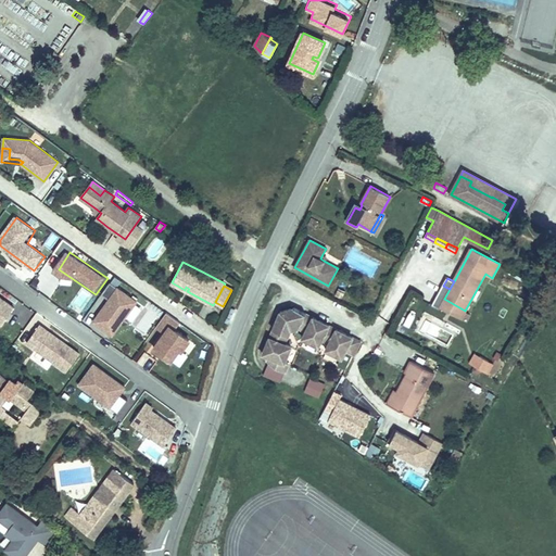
[(139,304),(118,289),(93,323),(115,339),(139,304)]
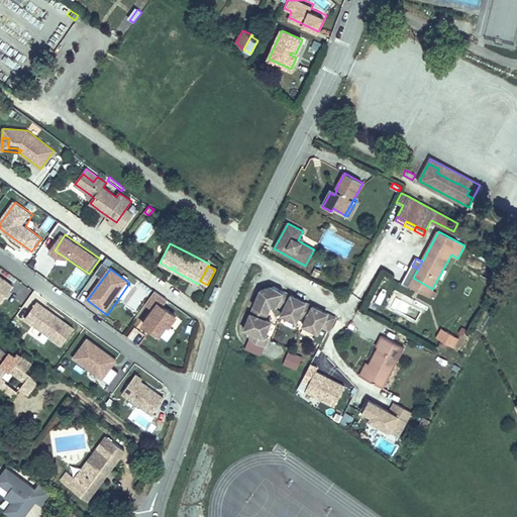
[(14,288),(0,278),(0,304),(1,306),(14,288)]
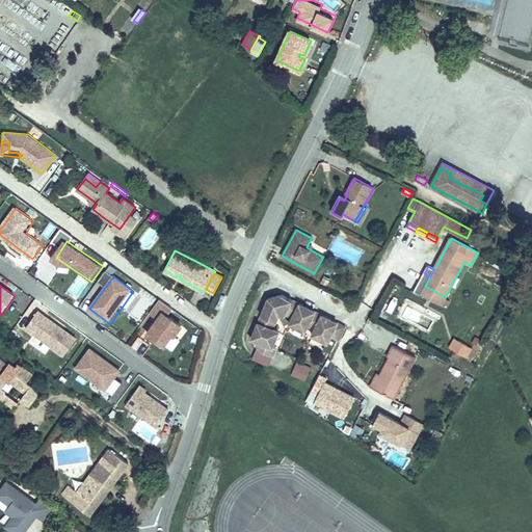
[(445,297),(425,286),(421,293),(442,303),(445,297)]
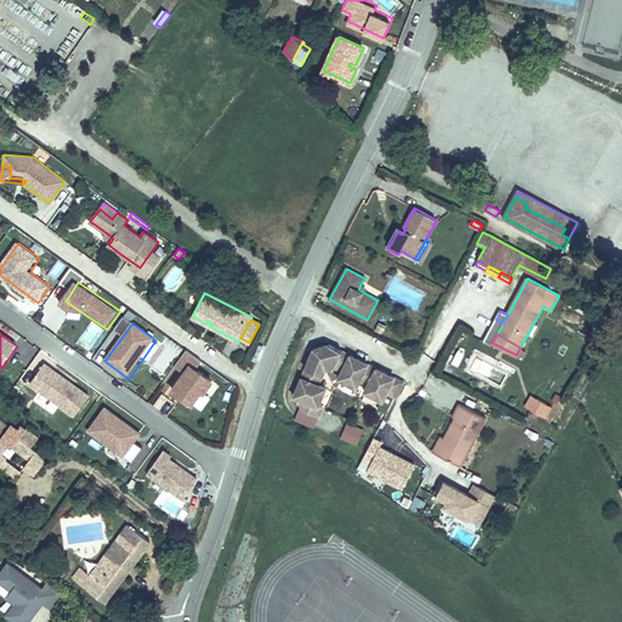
[(343,348),(326,339),(314,343),(303,367),(323,375),(327,367),(334,367),(343,348)]
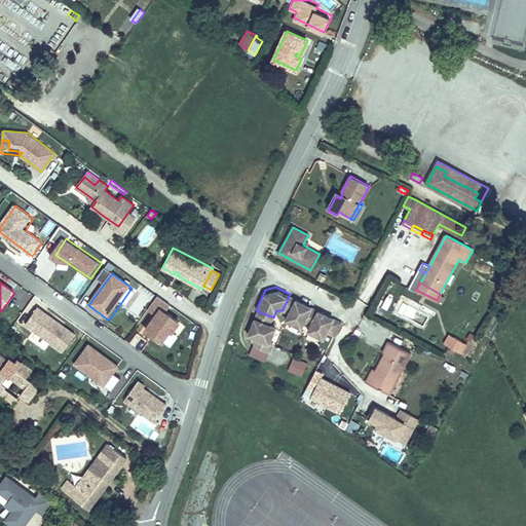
[(313,304),(295,296),(285,318),(302,327),(313,304)]
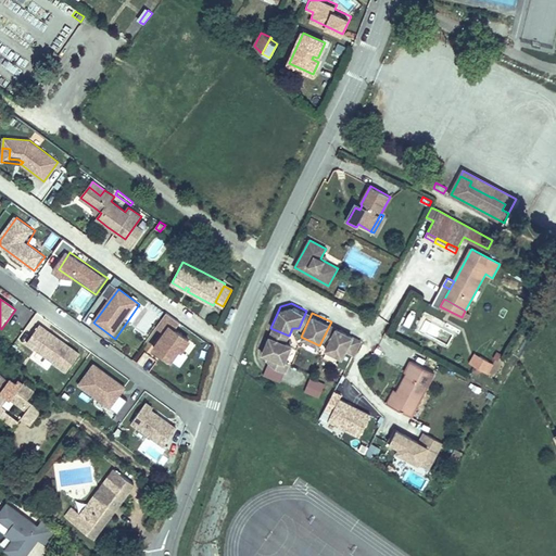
[(355,335),(336,325),(324,348),(343,357),(355,335)]
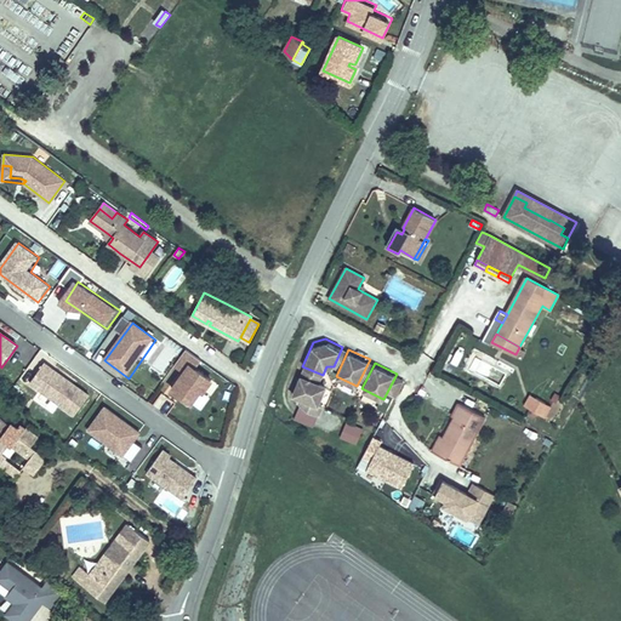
[(91,397),(47,365),(32,386),(75,417),(91,397)]
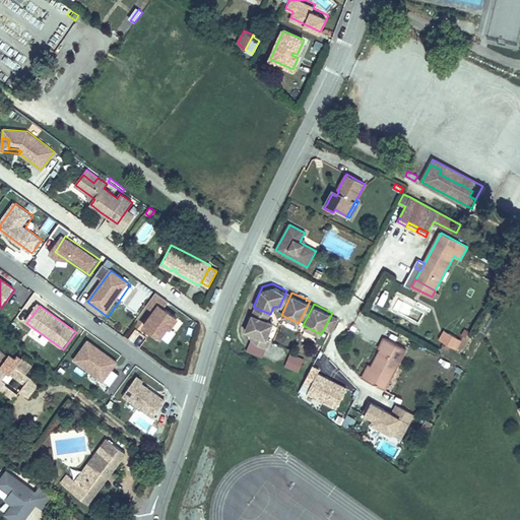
[(172,314),(161,307),(145,328),(164,342),(181,321),(172,314)]
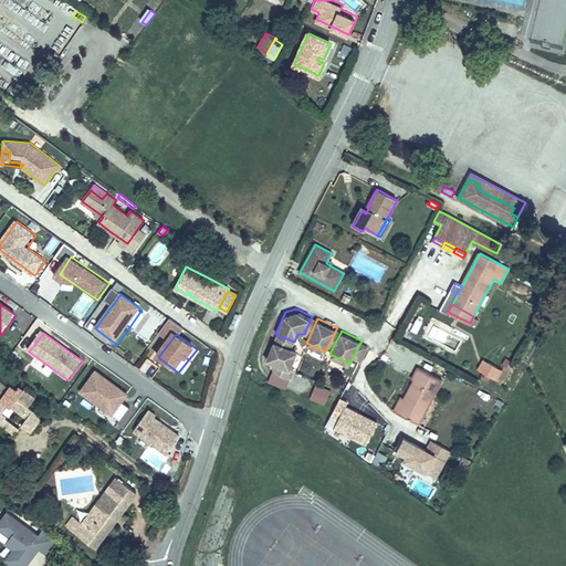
[(299,349),(274,339),(266,358),(271,360),(269,365),(273,369),(269,381),(285,388),(290,378),(292,379),(295,370),(291,368),(299,349)]
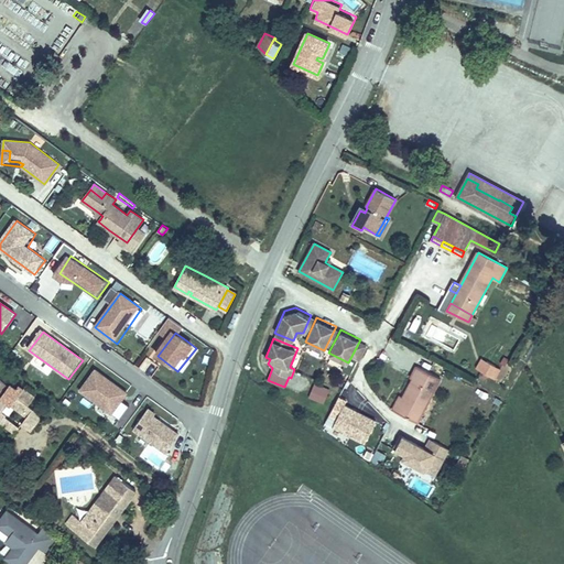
[(418,366),(438,378),(444,369),(422,357),(418,366)]
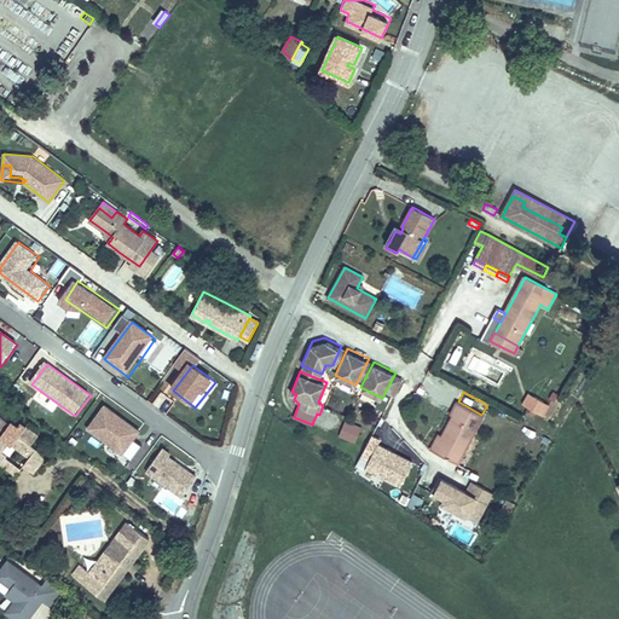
[(534,395),(528,393),(521,404),(527,406),(534,395)]
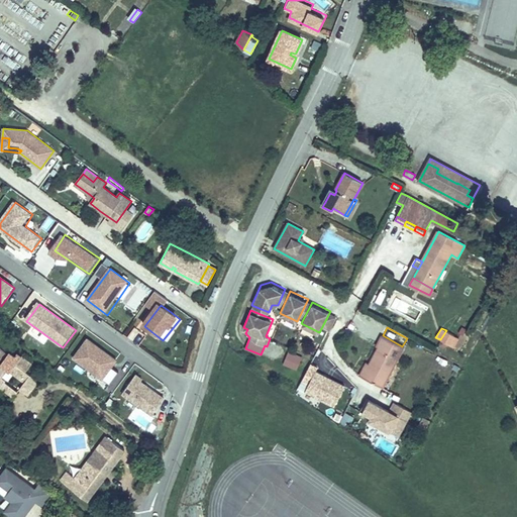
[(454,335),(446,330),(440,339),(448,344),(454,335)]
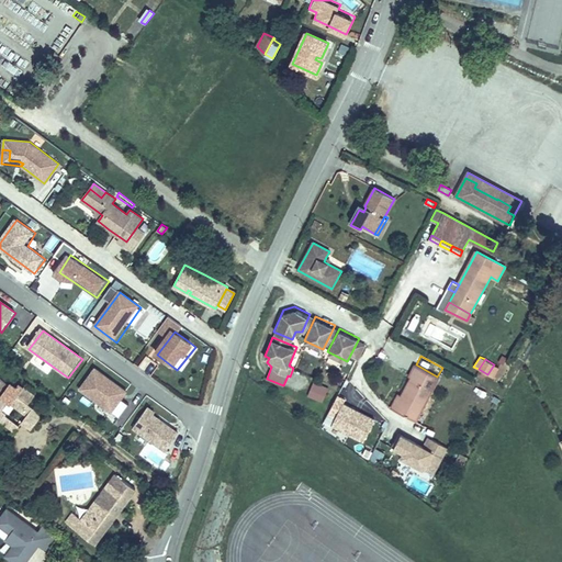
[(437,377),(416,364),(409,377),(412,378),(402,396),(394,409),(415,422),(428,396),(439,377),(437,377)]
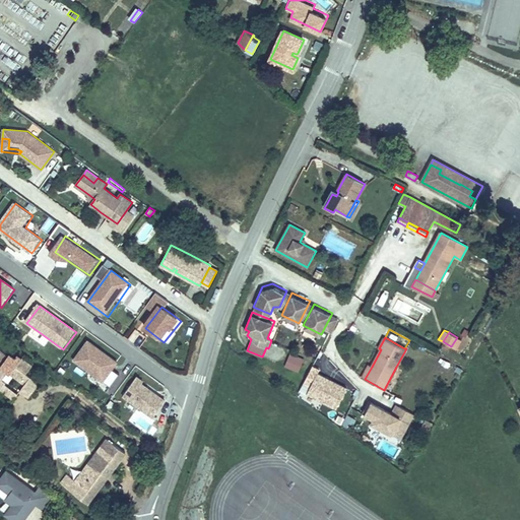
[(461,340),(457,337),(451,346),(456,349),(461,340)]
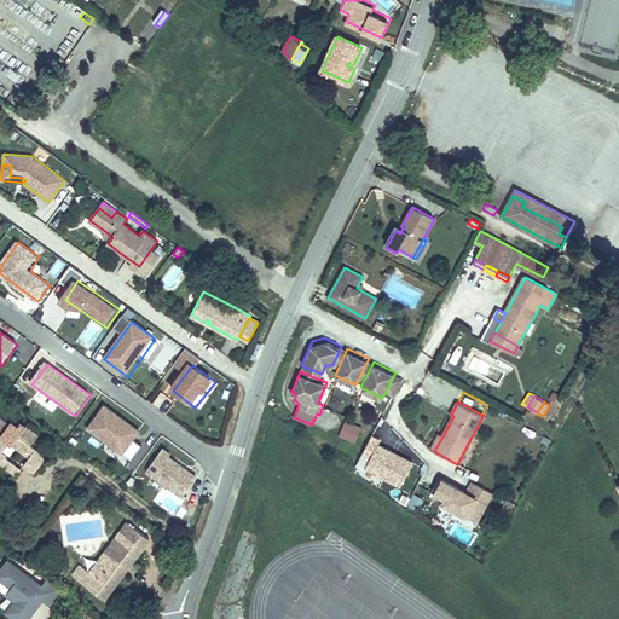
[(140,434),(106,408),(88,432),(125,456),(140,434)]
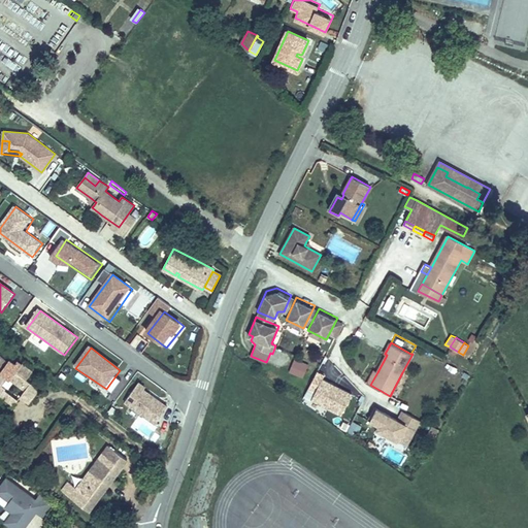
[(27,380),(32,372),(17,361),(15,363),(9,359),(8,360),(1,356),(0,357),(0,395),(1,395),(5,390),(6,388),(2,385),(8,376),(25,389),(21,394),(30,401),(39,388),(27,380)]
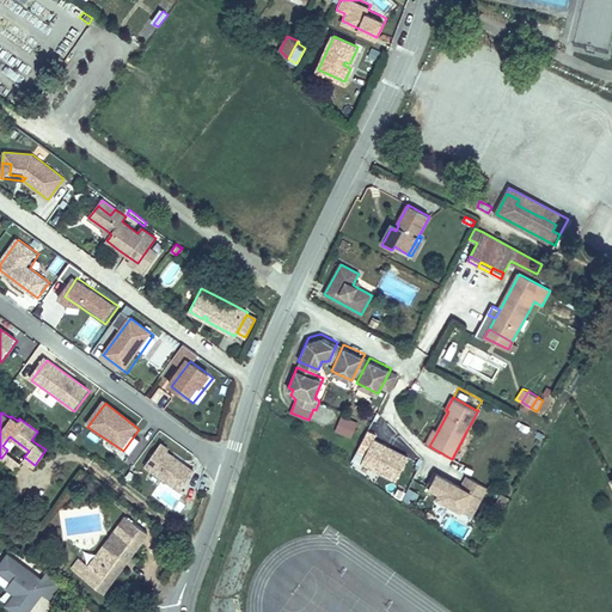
[(357,422),(342,416),(336,432),(352,438),(357,422)]
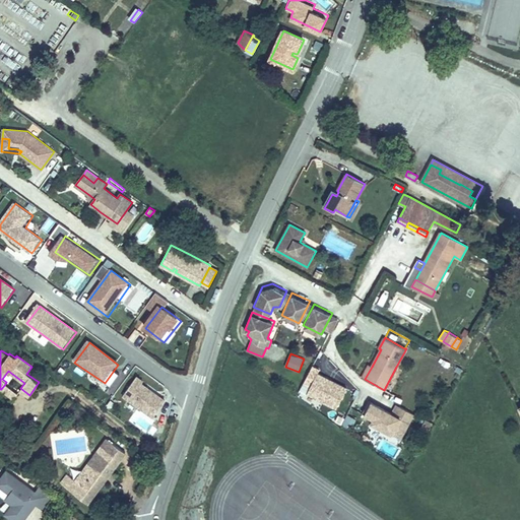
[(364,379),(365,379),(372,367),(369,366),(362,378),(364,379)]
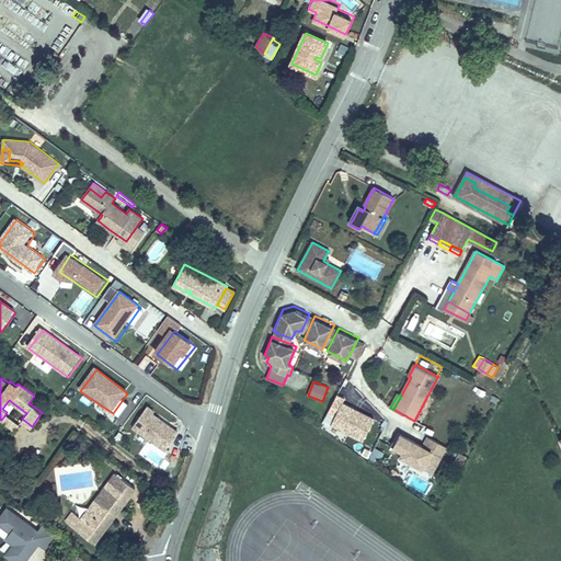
[(427,396),(414,421),(422,424),(435,399),(427,396)]
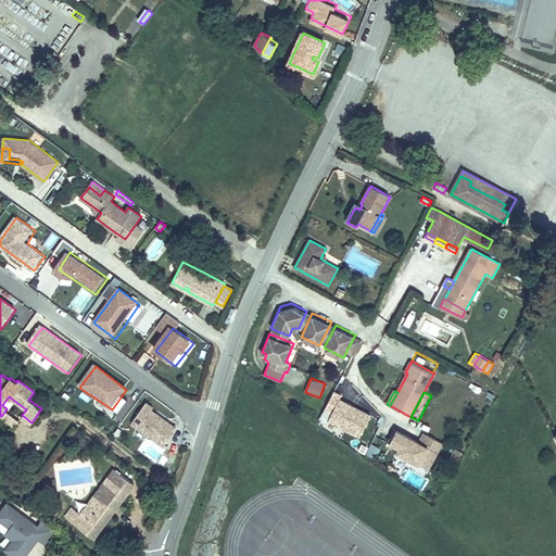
[(370,413),(339,396),(328,419),(358,436),(370,413)]
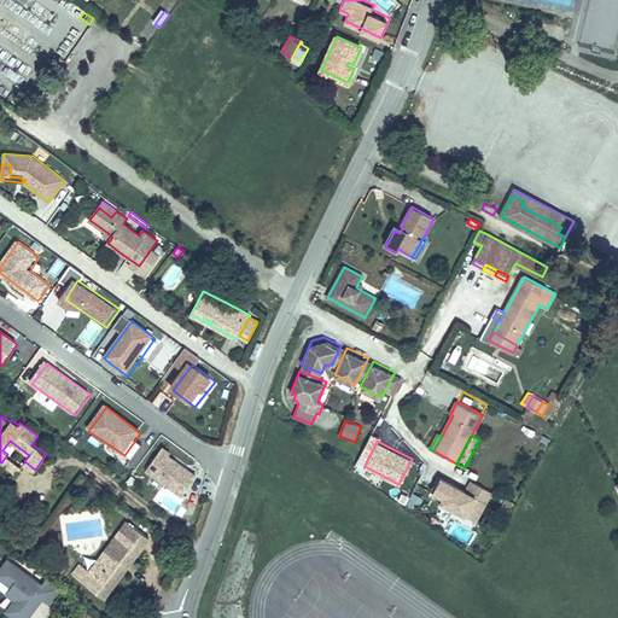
[(164,450),(146,474),(182,500),(197,477),(170,459),(172,455),(164,450)]
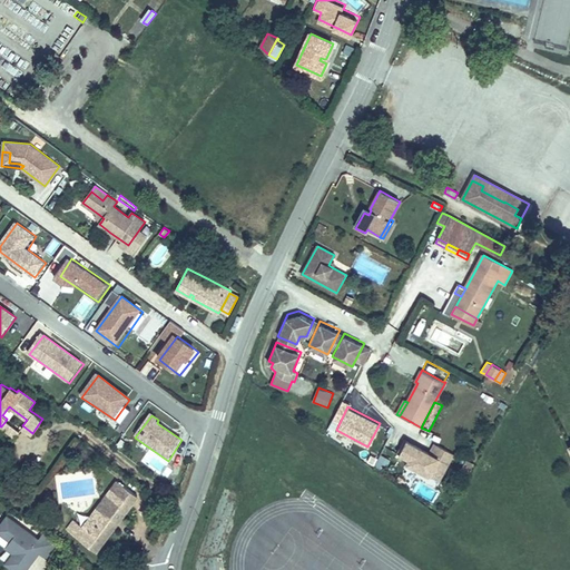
[(20,431),(6,421),(1,426),(16,436),(20,431)]
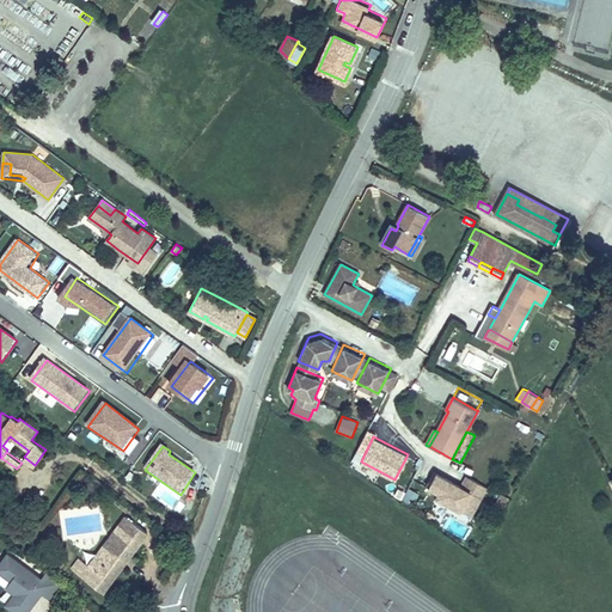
[(35,465),(24,457),(23,460),(32,467),(35,465)]
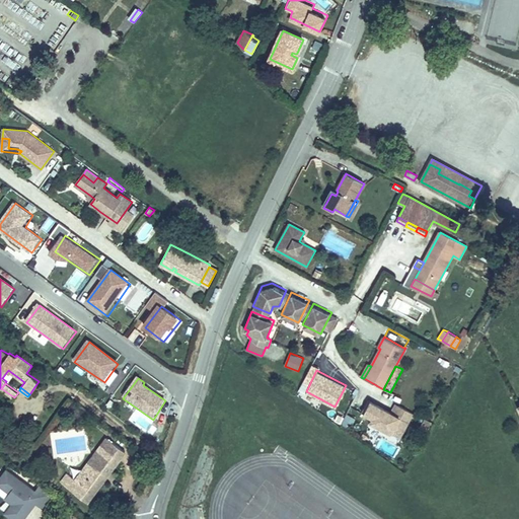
[(391,413),(370,401),(364,413),(373,418),(371,422),(399,438),(413,414),(398,405),(393,415),(391,413)]
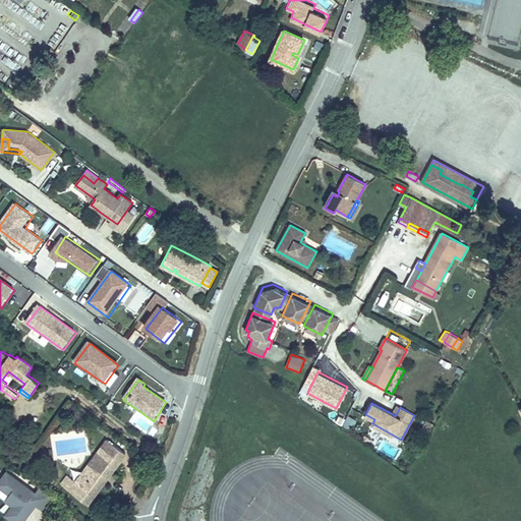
[(346,413),(340,425),(351,430),(356,418),(346,413)]
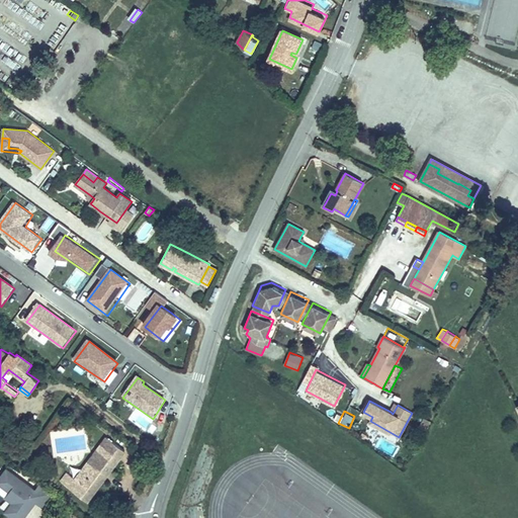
[(107,473),(125,450),(106,437),(75,479),(93,493),(105,478),(103,476),(106,472),(107,473)]
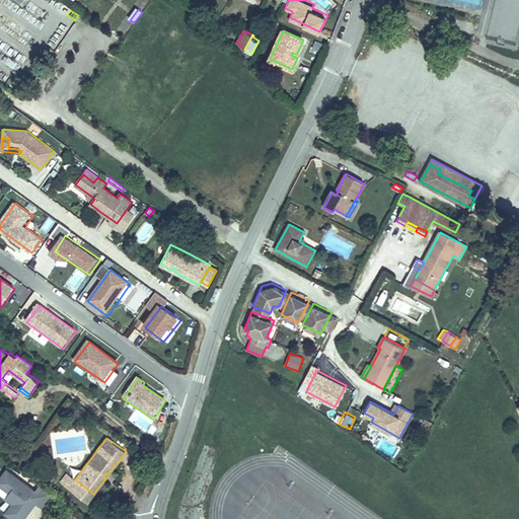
[(10,448),(8,456),(18,458),(20,450),(10,448)]
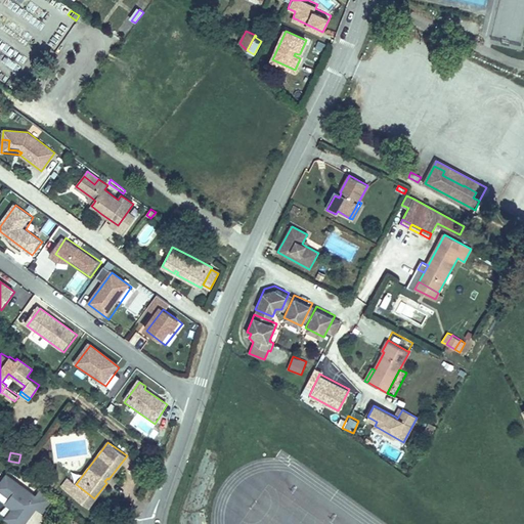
[(76,484),(69,479),(62,486),(71,492),(71,493),(72,493),(77,497),(78,498),(78,497),(88,506),(89,507),(94,498),(76,484)]
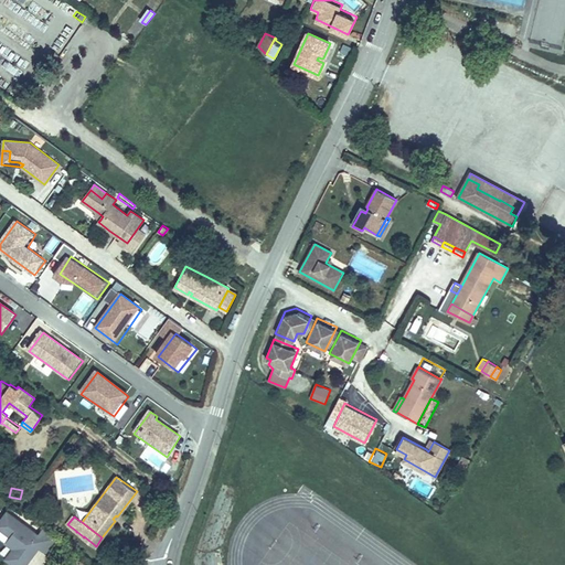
[(0,564),(12,564),(14,564),(12,562),(25,552),(13,537),(0,548),(0,564)]
